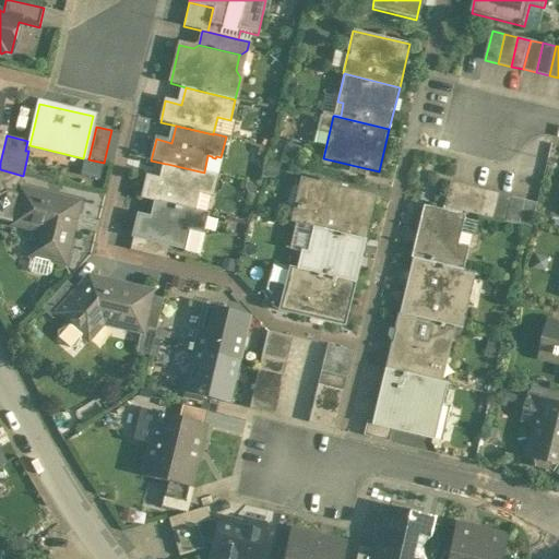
[(204,173),(167,164),(166,164),(163,181),(147,177),(142,199),(157,202),(194,211),(194,210),(199,193),(212,197),(216,175),(204,171),(204,173)]
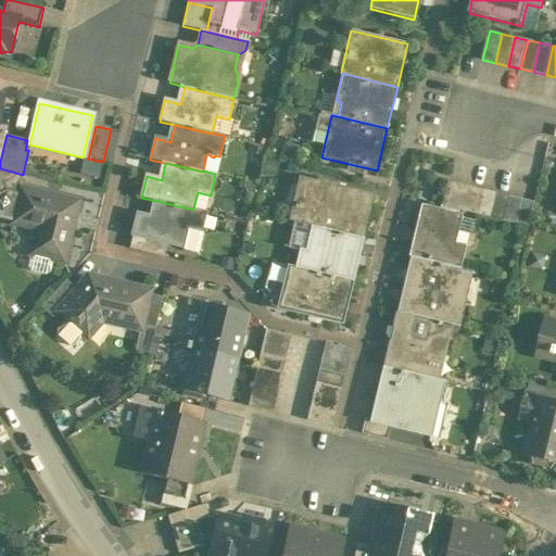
[(23,175),(0,168),(0,194),(7,191),(17,193),(20,188),(20,187),(23,175)]
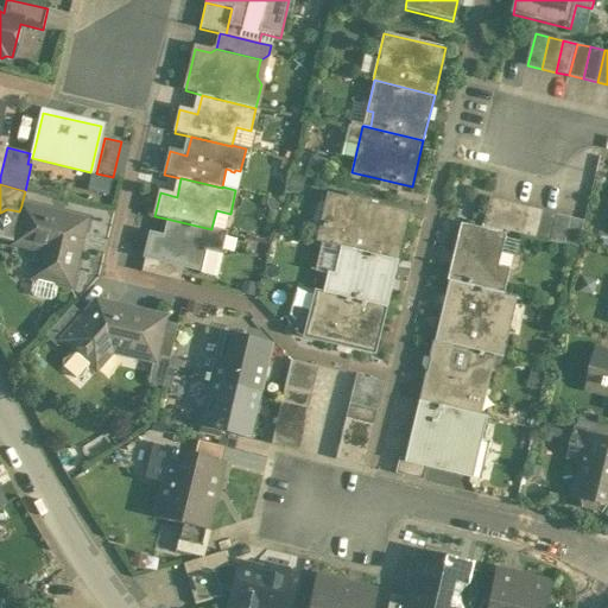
[(406,214),(328,196),(317,242),(342,248),(394,261),(406,214)]
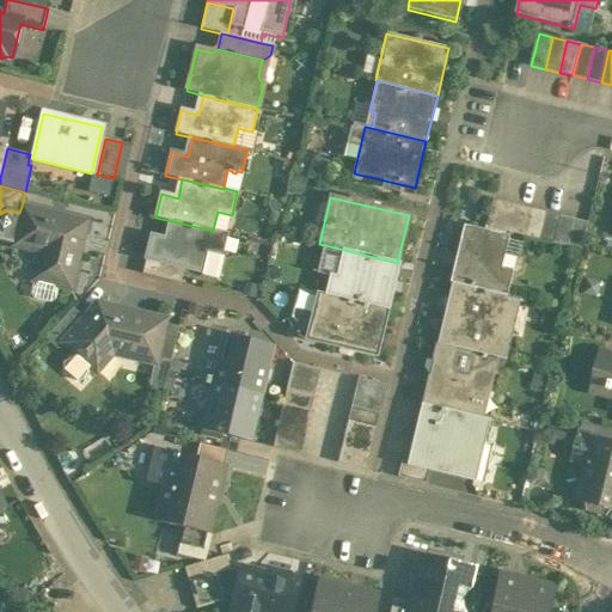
[(520,206),(491,199),(485,227),(513,233),(520,206)]
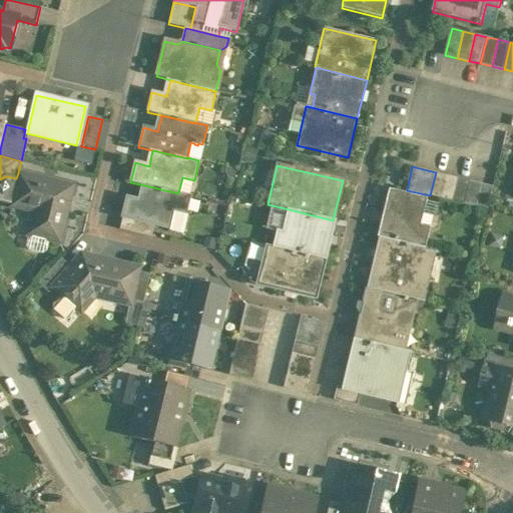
[(18,172),(18,173),(16,178),(6,176),(0,179),(0,198),(12,202),(13,199),(34,204),(26,235),(28,235),(26,246),(28,250),(42,253),(46,250),(48,240),(59,242),(72,186),(18,172)]
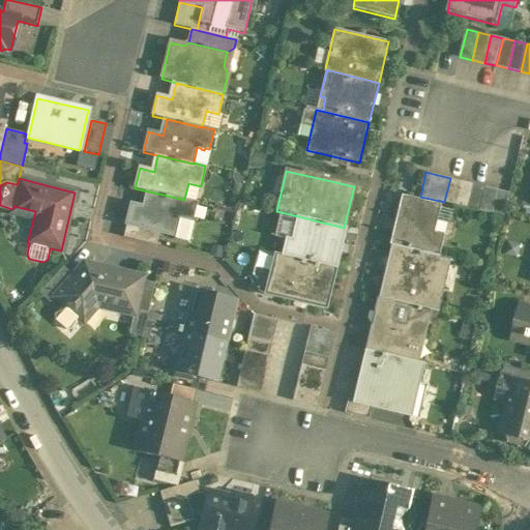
[(462,181),(450,178),(444,202),(457,205),(462,181)]
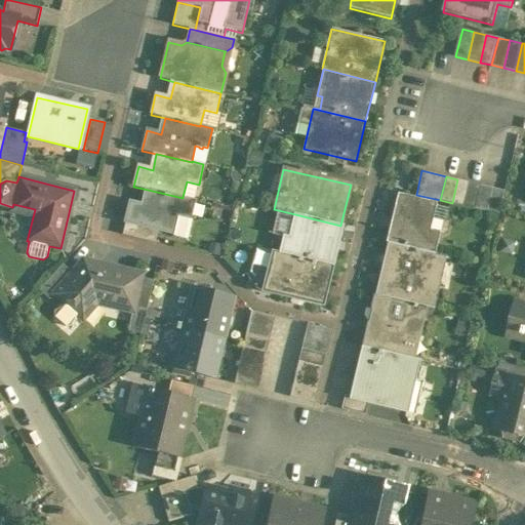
[(470,183),(457,179),(452,203),(465,206),(470,183)]
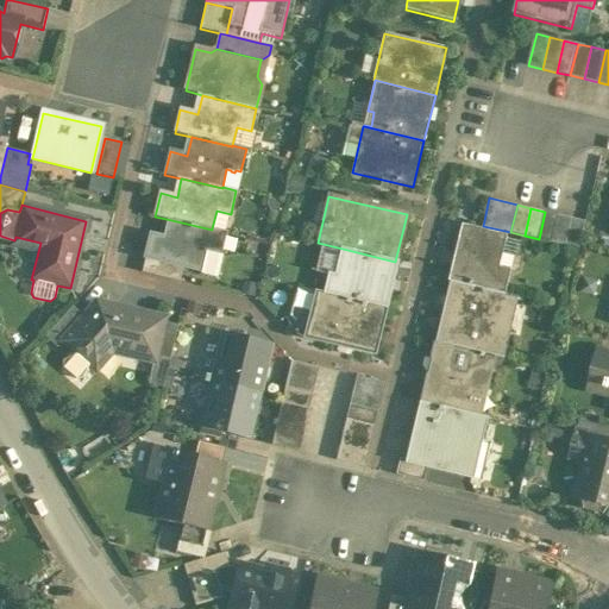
[(559,215),(545,212),(539,239),(552,243),(559,215)]
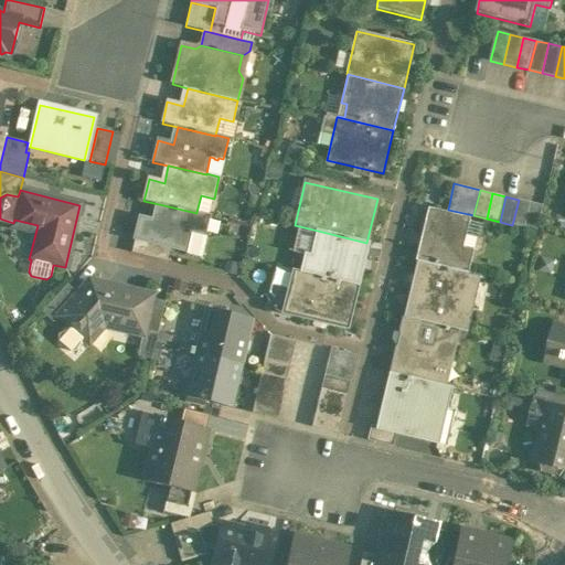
[(531,202),(519,200),(512,225),(525,228),(531,202)]
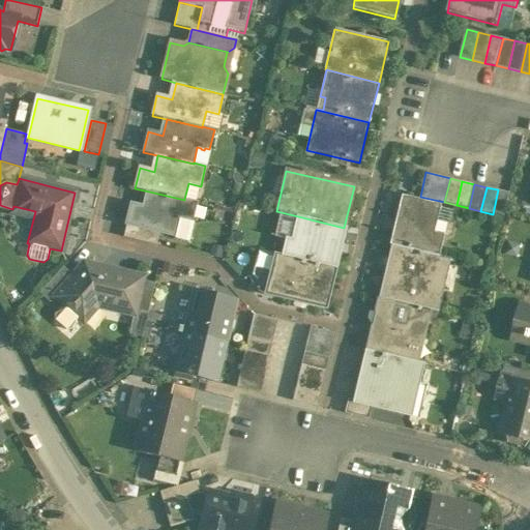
[(184,200),(149,192),(145,208),(130,204),(126,224),(160,232),(176,236),(175,238),(187,241),(197,202),(184,199),(184,200)]
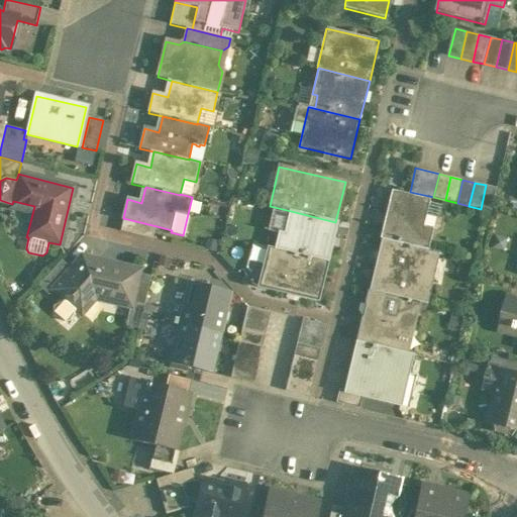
[(427,200),(393,192),(381,239),(426,249),(431,229),(421,227),(427,200)]
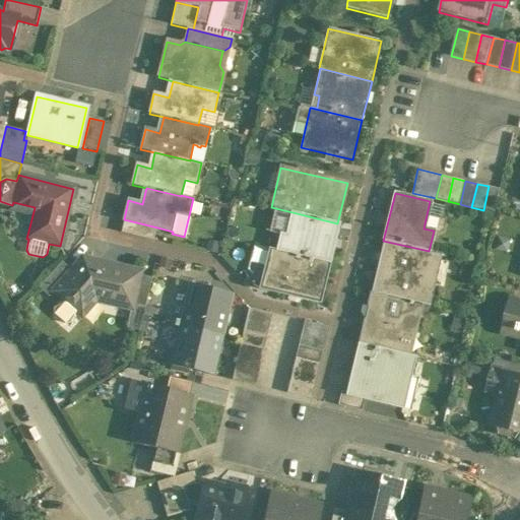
[(337,223),(293,212),(286,236),(281,235),(277,250),(328,262),(337,223)]
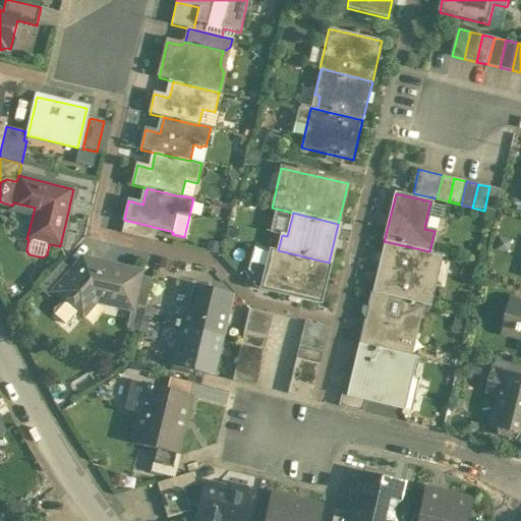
[(158,228),(124,220),(121,233),(155,241),(158,228)]
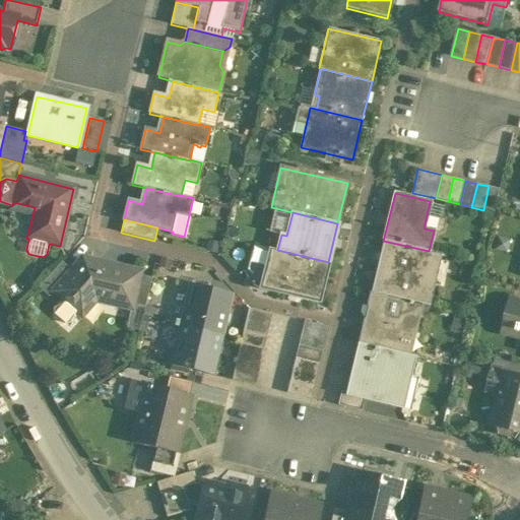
[(429,251),(383,241),(371,291),(423,304),(430,306),(442,254),(429,251)]
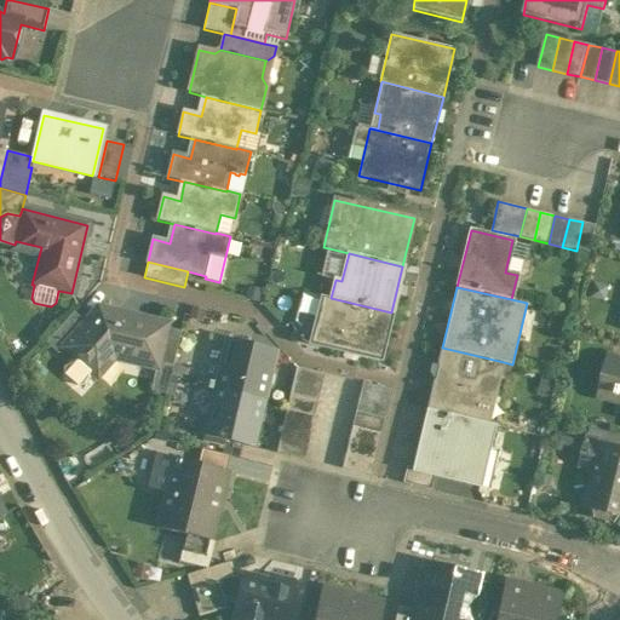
[(331,298),(322,297),(310,344),(380,361),(391,314),(391,313),(331,298)]
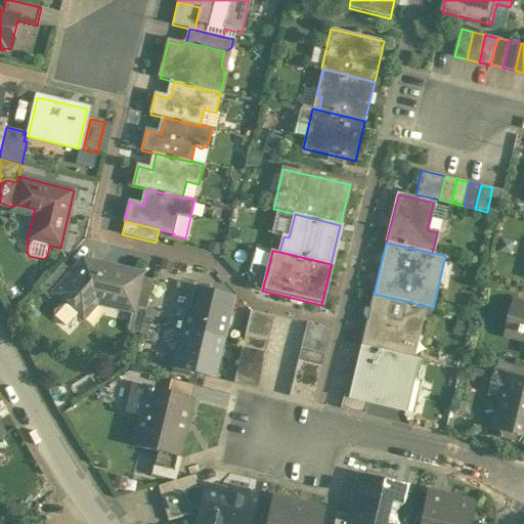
[(72,272),(52,294),(53,294),(62,302),(54,311),(54,316),(66,326),(71,325),(82,313),(94,298),(132,307),(133,307),(140,277),(141,273),(83,260),(72,272)]
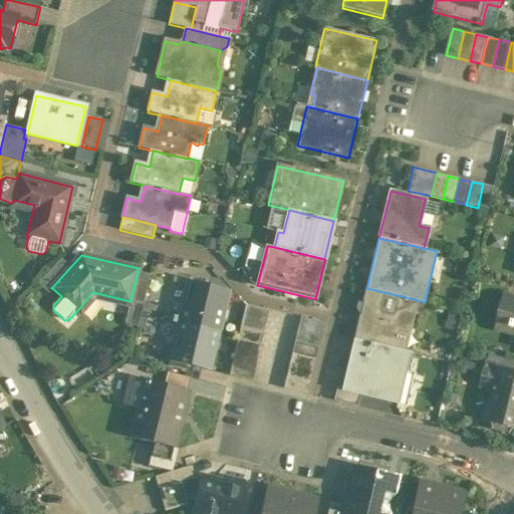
[(60,259),(38,285),(48,293),(52,288),(51,288),(70,267),(60,259)]
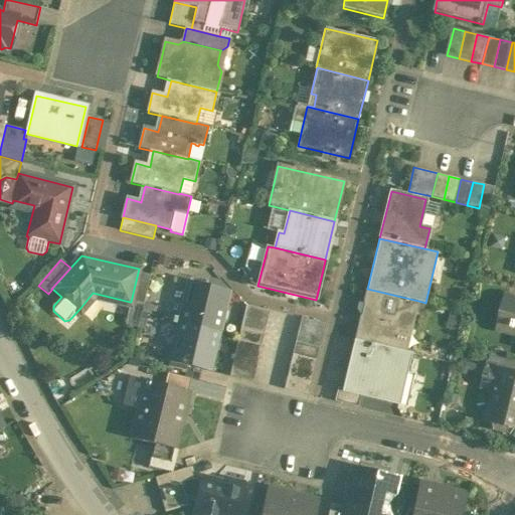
[(150,276),(138,273),(131,302),(143,305),(150,276)]
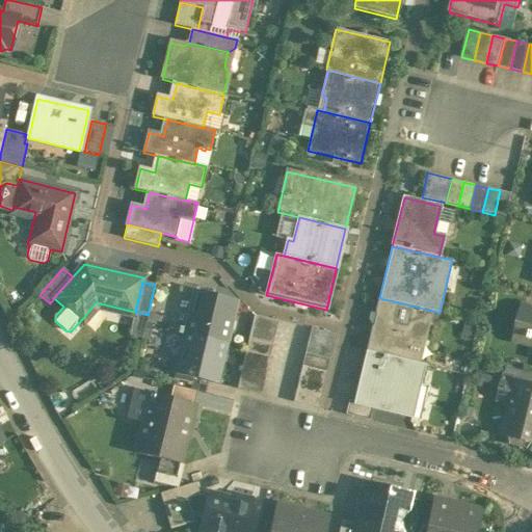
[(237,300),(195,290),(185,331),(227,342),(237,300)]
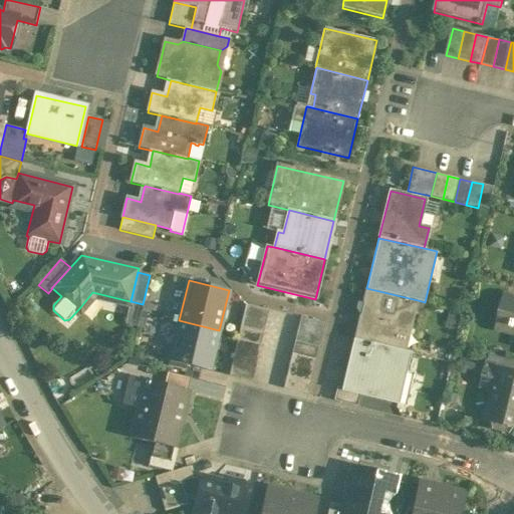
[(418,300),(366,288),(354,339),(406,351),(418,300)]
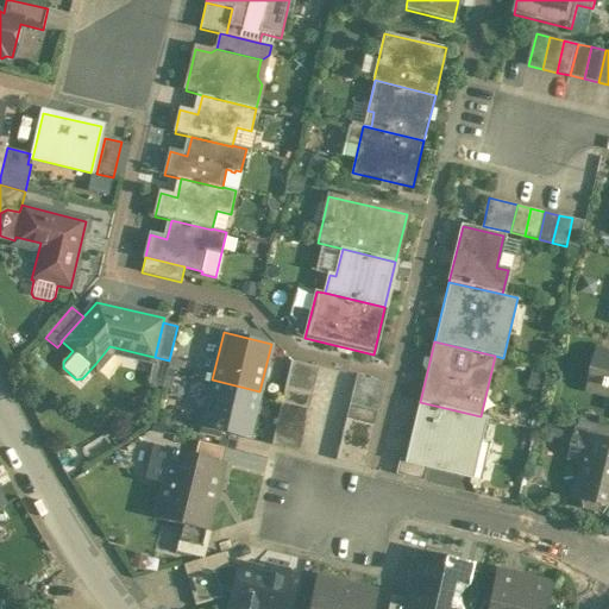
[(608,351),(598,350),(589,390),(608,395),(608,351)]
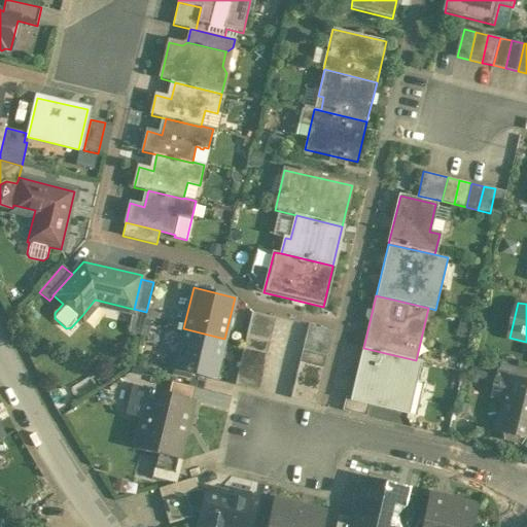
[(134,309),(133,309),(129,332),(140,336),(146,312),(134,309)]
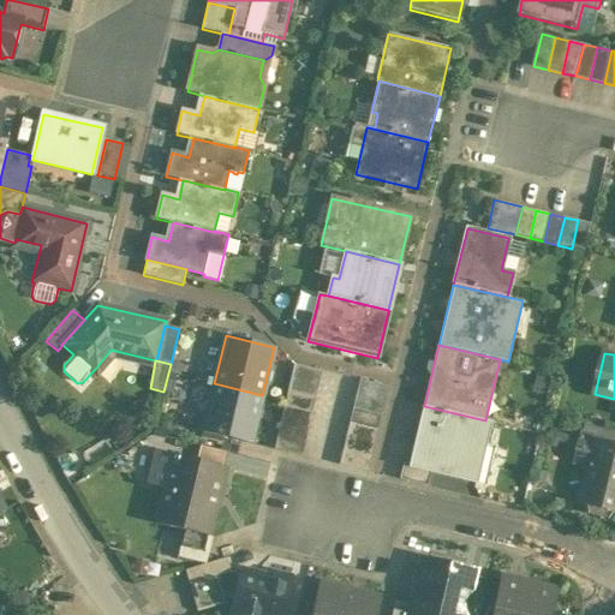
[(322,371),(294,364),(291,378),(318,386),(322,371)]
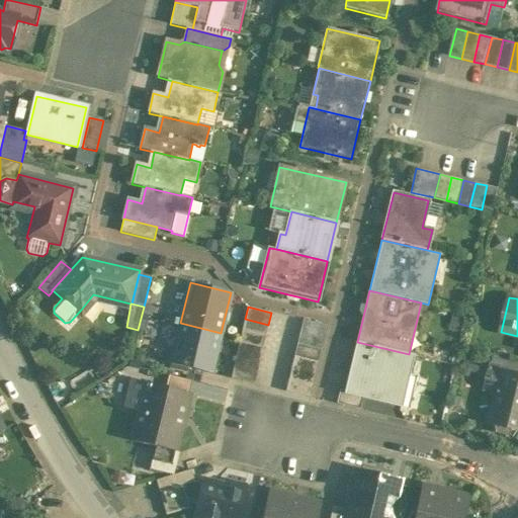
[(268,325),(245,319),(242,331),(265,336),(268,325)]
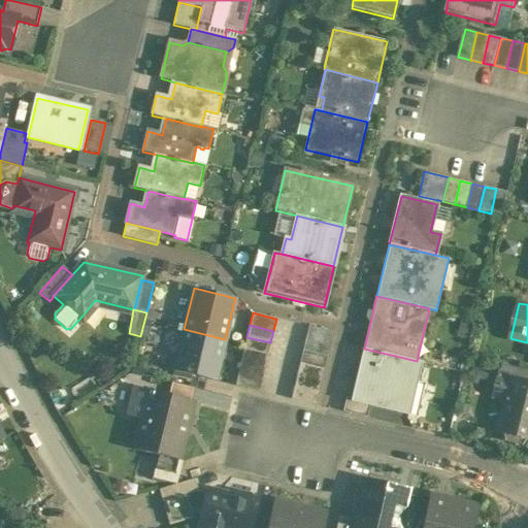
[(333,332),(308,326),(305,338),(330,344),(333,332)]
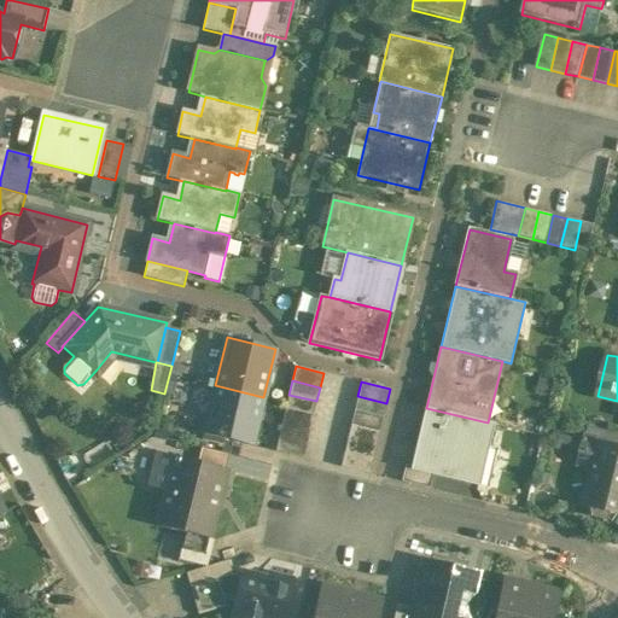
[(263,397),(215,385),(204,432),(252,444),(263,397)]
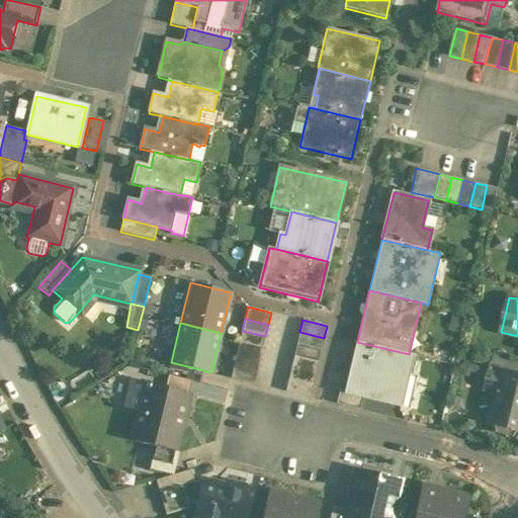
[(265,336),(242,331),(239,342),(263,348),(265,336)]
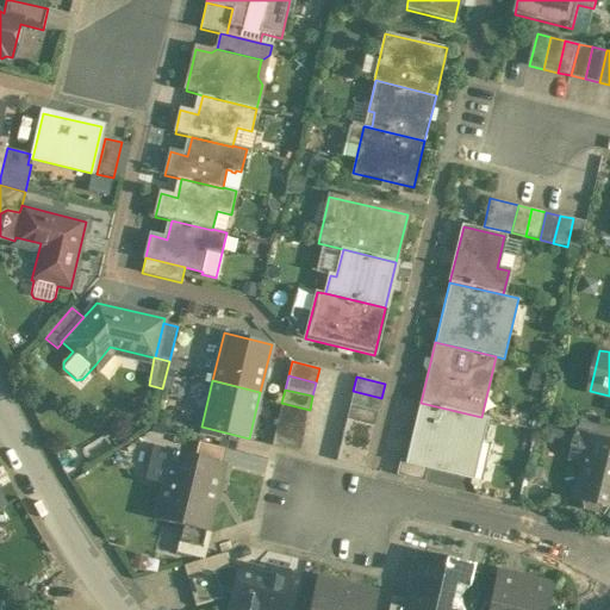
[(381,398),(353,391),(349,405),(378,412),(381,398)]
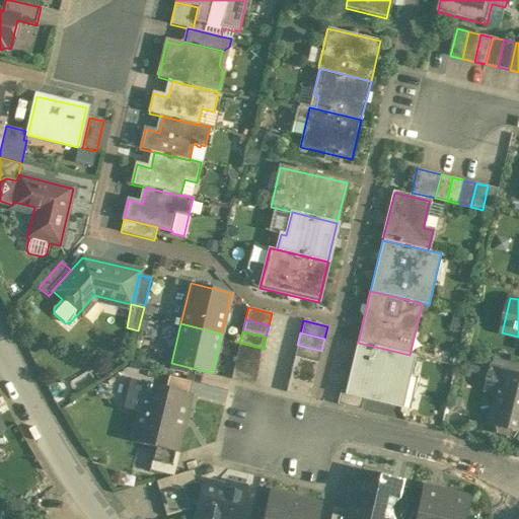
[(264,349),(239,343),(236,355),(261,361),(264,349)]
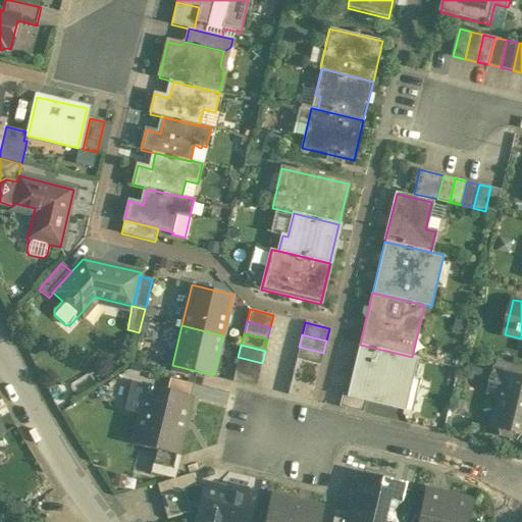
[(412,357),(360,345),(348,396),(411,411),(418,381),(411,379),(416,358),(412,357)]
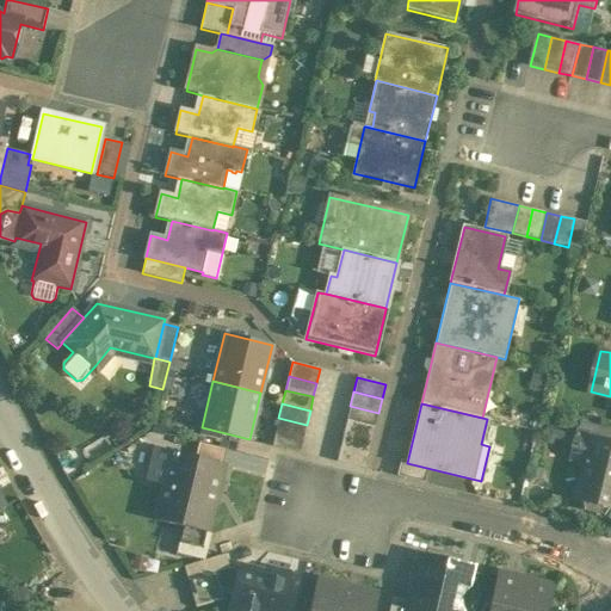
[(378,413),(350,406),(347,419),(375,426),(378,413)]
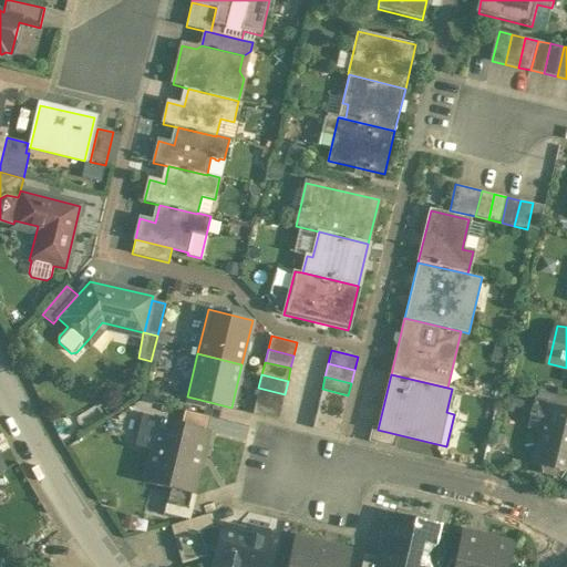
[(285,394),(258,388),(256,401),(281,406),(285,394)]
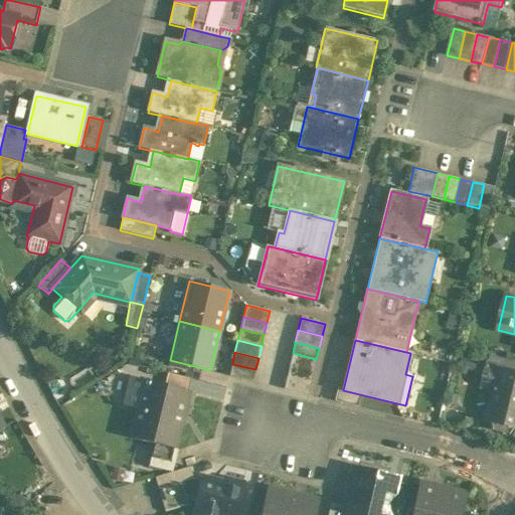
[(316,359),(293,353),(290,365),(313,371),(316,359)]
